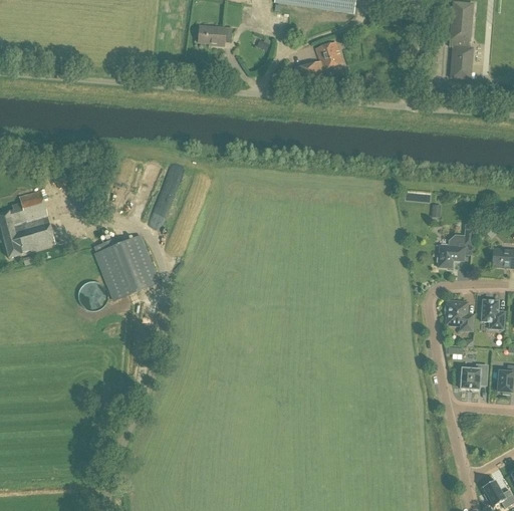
[(353,12),(355,0),(274,0),(274,1),(353,12)]
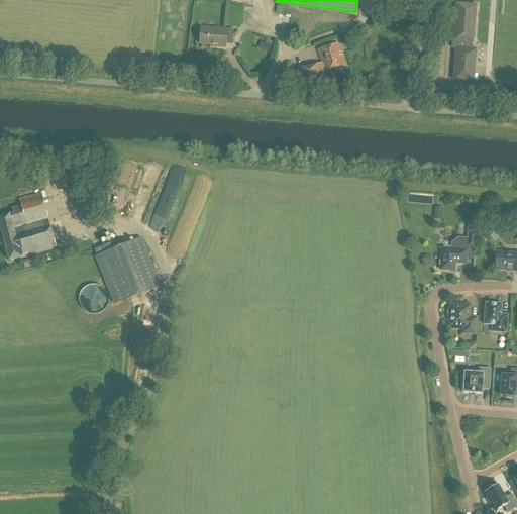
[(472,40),(476,3),(455,1),(451,45),(454,46),(452,77),(472,79),(473,71),(470,70),(470,64),(472,65),(473,48),(472,46),(470,46),(471,40),(472,40)]
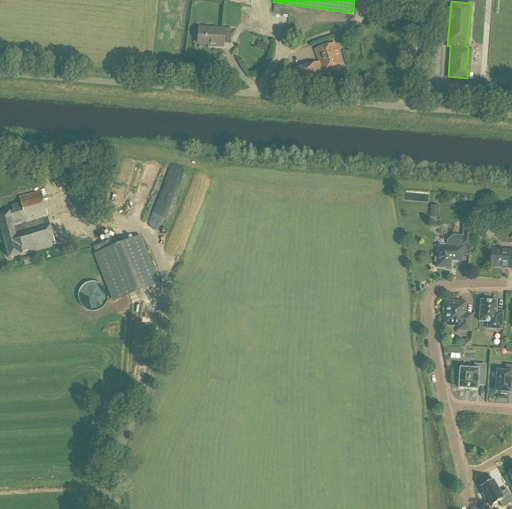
[(311,26),(331,26),(331,18),(311,17),(311,26)]
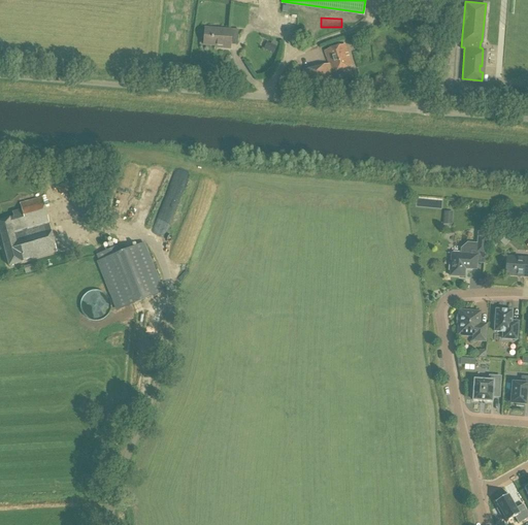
[(205,26),(203,42),(222,43),(222,45),(230,46),(230,43),(237,44),(238,29),(231,28),(205,26)]
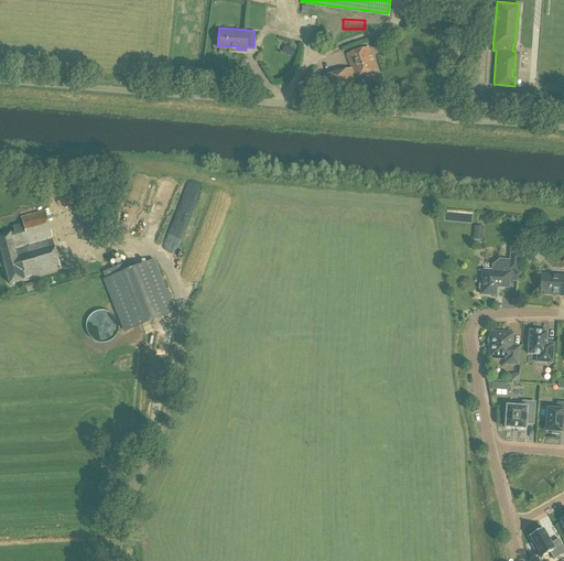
[(285,42),(281,50),(292,55),(295,47),(295,46),(289,44),(285,42)]
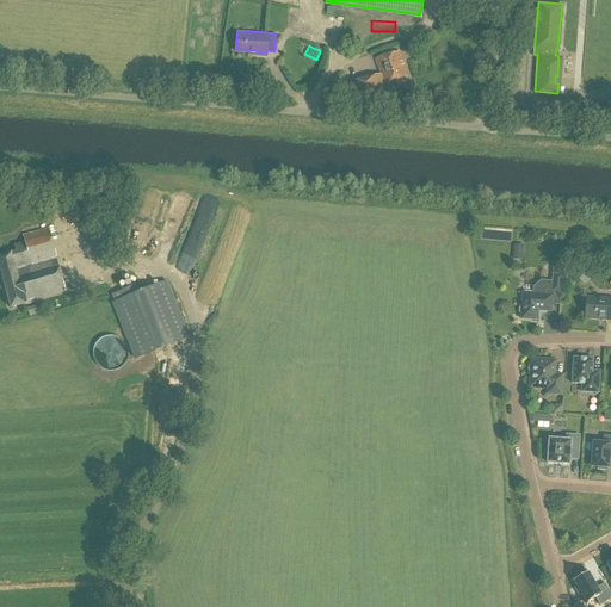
[(358,107),(387,99),(382,82),(407,74),(399,49),(376,56),(381,72),(351,80),(358,107)]
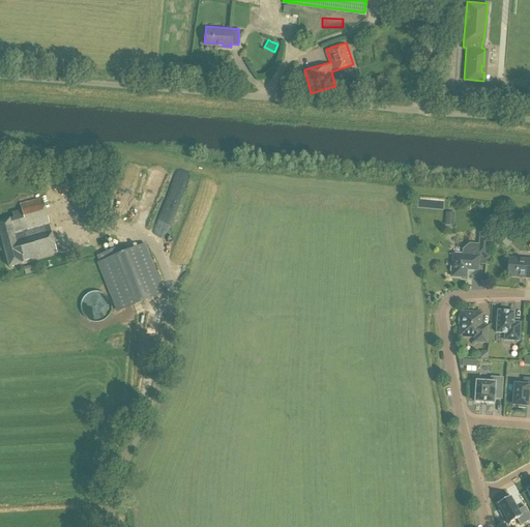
[(431,87),(443,89),(444,80),(432,79),(431,87)]
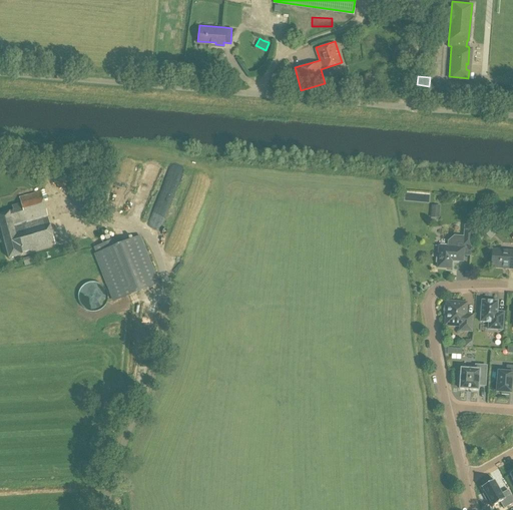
[(61,176),(55,179),(59,186),(65,183),(61,176)]
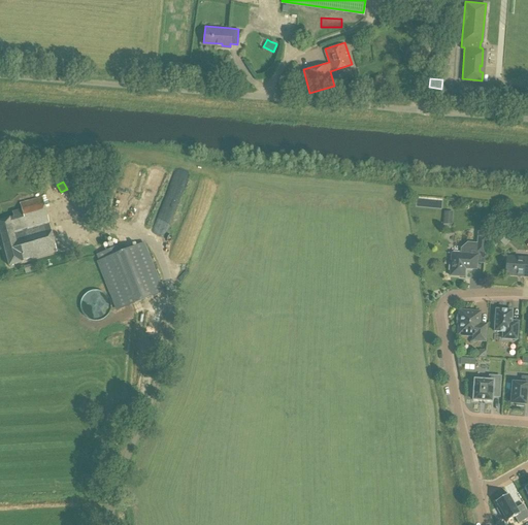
[(0,230),(9,264),(23,260),(23,259),(34,255),(57,249),(42,195),(20,201),(22,206),(12,209),(14,215),(0,219),(0,230)]
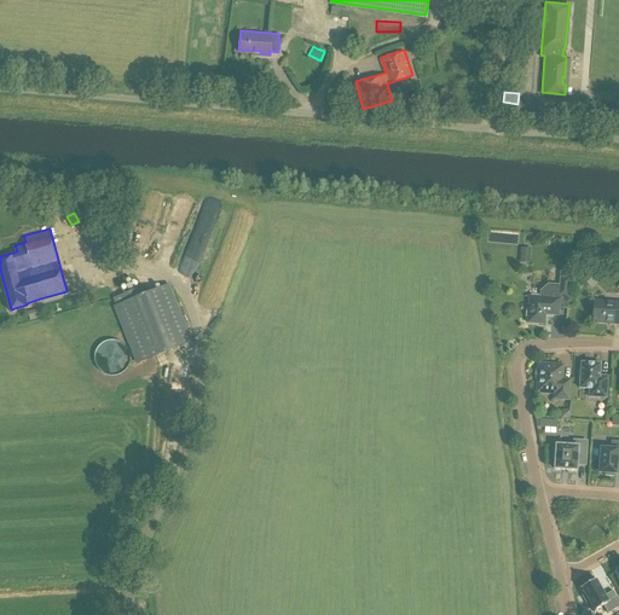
[(520,244),(519,260),(530,260),(531,245),(520,244)]
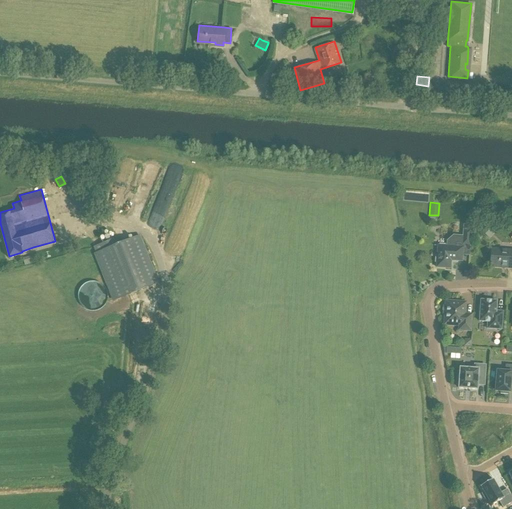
[(470,242),(471,229),(471,222),(464,222),(463,228),(462,242),(470,242)]
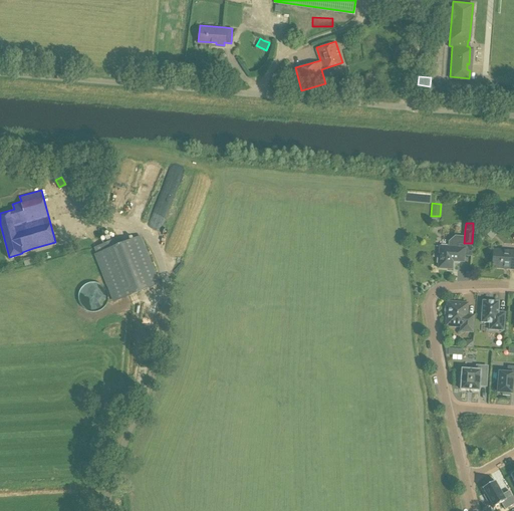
[(160,281),(141,234),(121,242),(119,236),(94,246),(96,252),(94,253),(112,299),(160,281)]
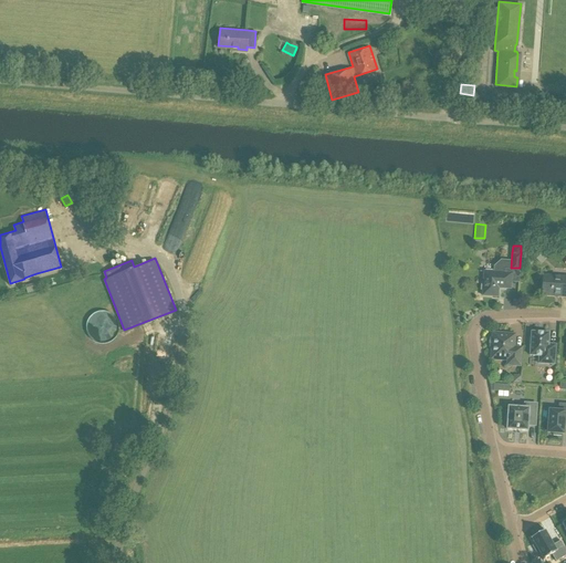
[(511,287),(512,271),(484,269),(483,280),(481,280),(481,288),(483,288),(482,293),(498,294),(499,285),(511,287)]
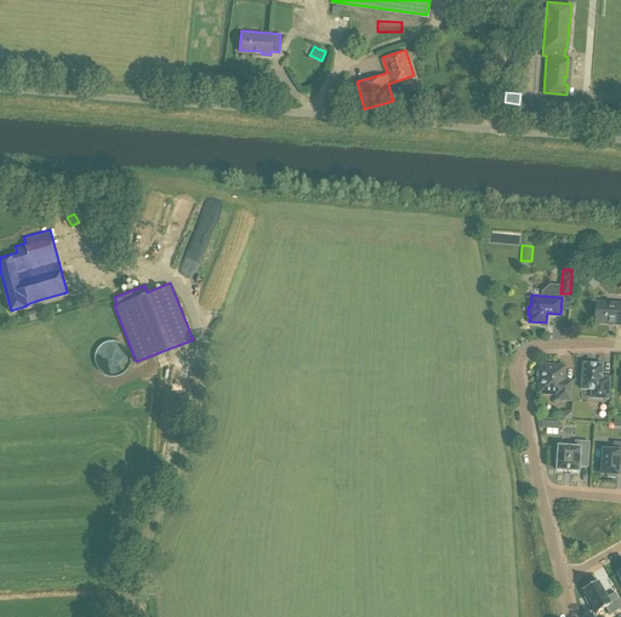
[(620,321),(620,301),(597,300),(594,320),(620,321)]
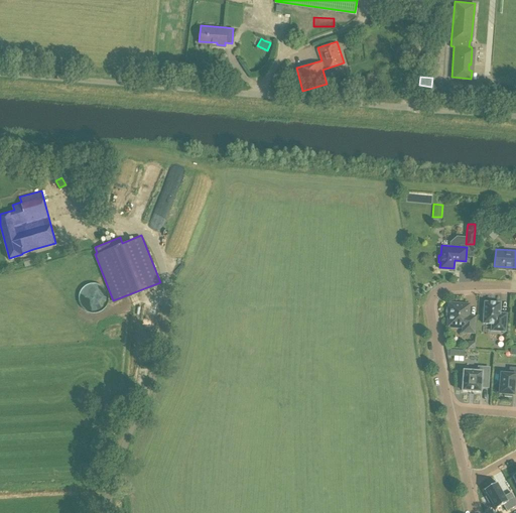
[(500,311),(501,301),(485,300),(484,305),(483,305),(482,315),(483,315),(483,322),(491,323),(491,329),(505,330),(506,311),(500,311)]
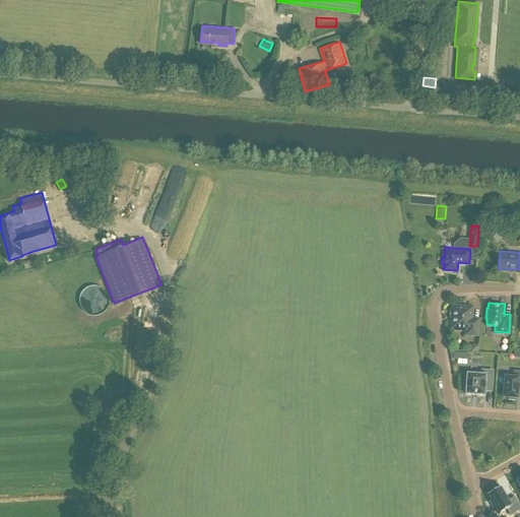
[(477,333),(478,320),(472,320),(473,305),(453,304),(451,327),(466,328),(466,332),(477,333)]
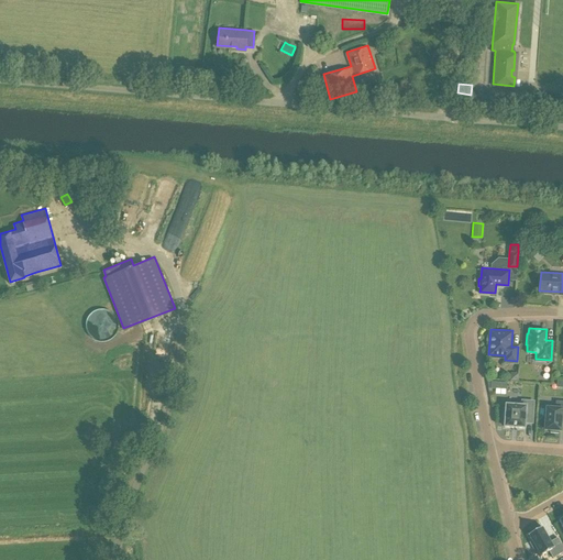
[(510,370),(509,379),(518,380),(518,371),(510,370)]
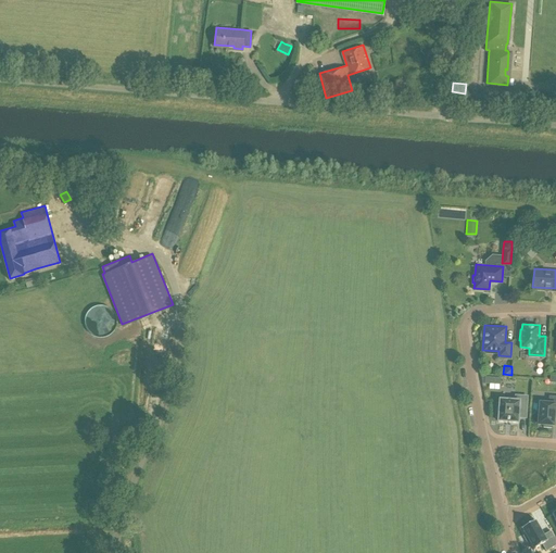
[(526,412),(527,394),(516,393),(515,399),(500,398),(500,402),(497,402),(496,415),(498,415),(498,419),(518,420),(518,412),(526,412)]
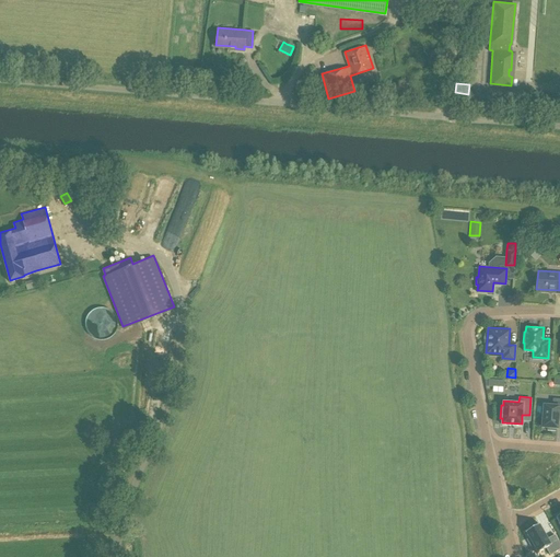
[(559,410),(559,396),(552,396),(552,404),(544,404),(541,426),(547,426),(547,428),(556,429),(556,427),(557,427),(558,412),(559,410)]
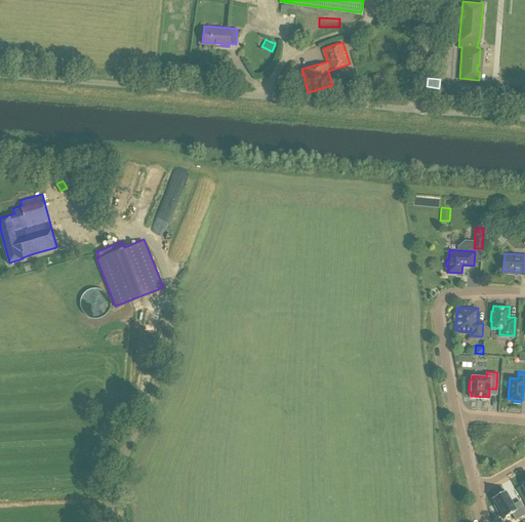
[(506,489),(493,496),(496,503),(494,504),(498,510),(500,509),(503,516),(512,512),(516,518),(524,512),(524,507),(520,498),(513,503),(506,489)]
